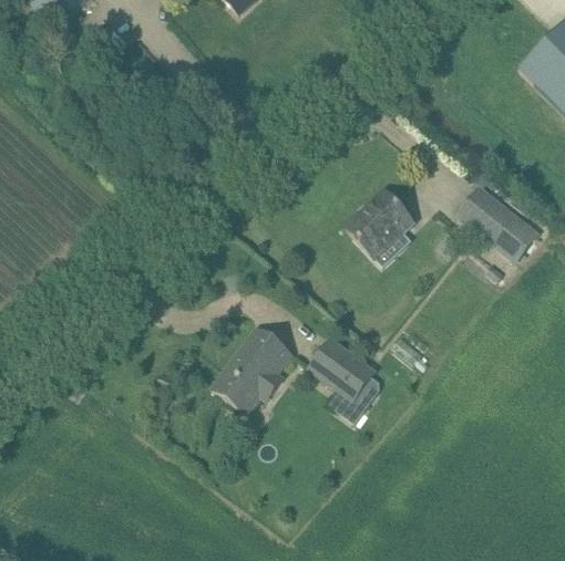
[(38,0),(62,27),(91,0),(38,0)]
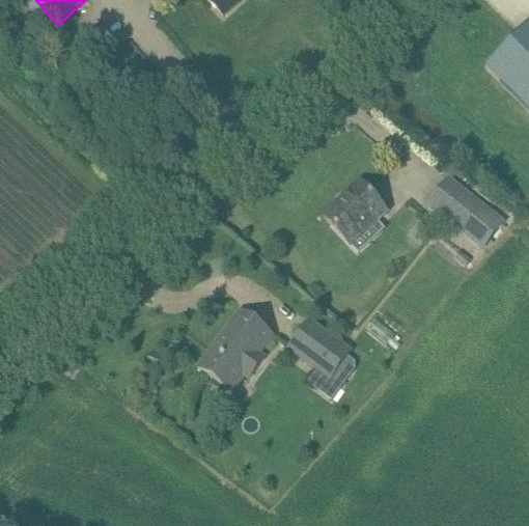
[(214,0),(225,12),(239,0),(214,0)]
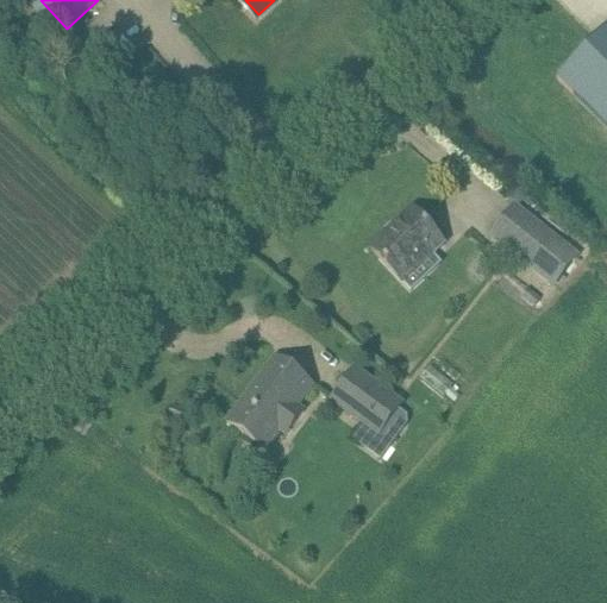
[(606,25),(559,74),(606,121),(606,25)]
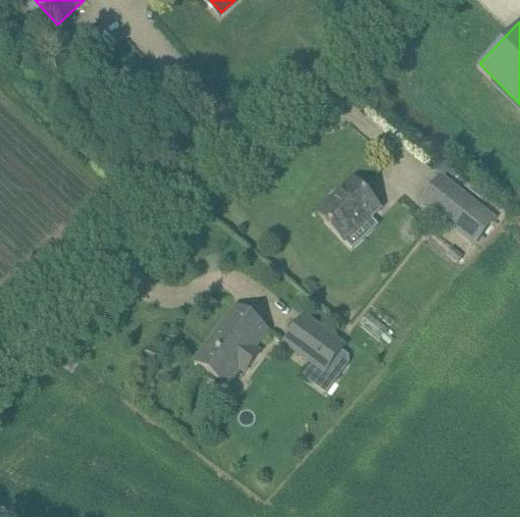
[(442,170),(422,196),(476,240),(497,215),(442,170)]
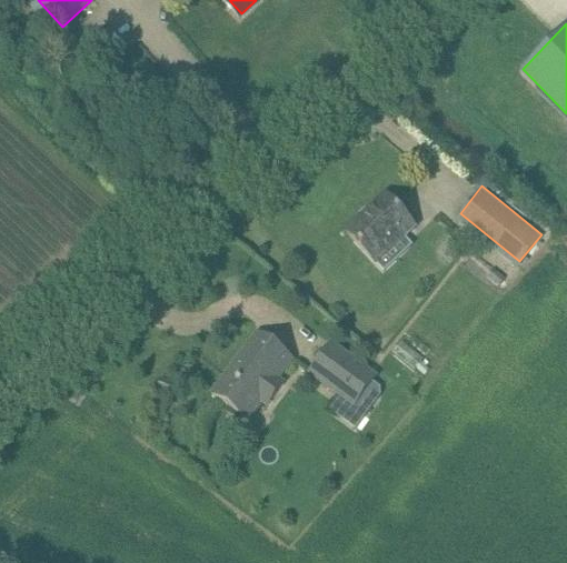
[(374,208),(351,229),(366,245),(374,253),(385,265),(411,241),(405,233),(417,222),(401,207),(387,190),(371,205),(374,208)]
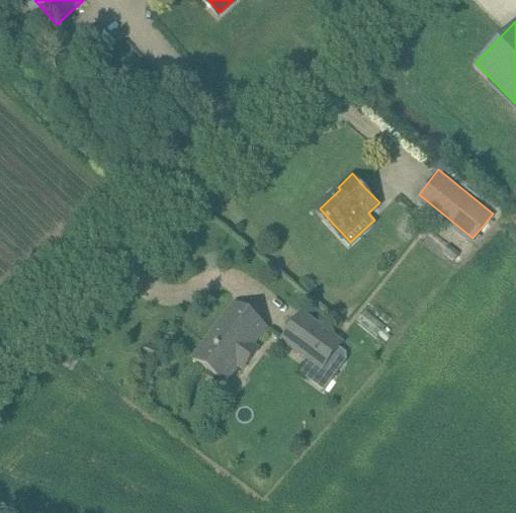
[(213,329),(194,355),(226,378),(238,362),(245,367),(261,345),(254,340),(267,323),(239,302),(217,332),(213,329)]
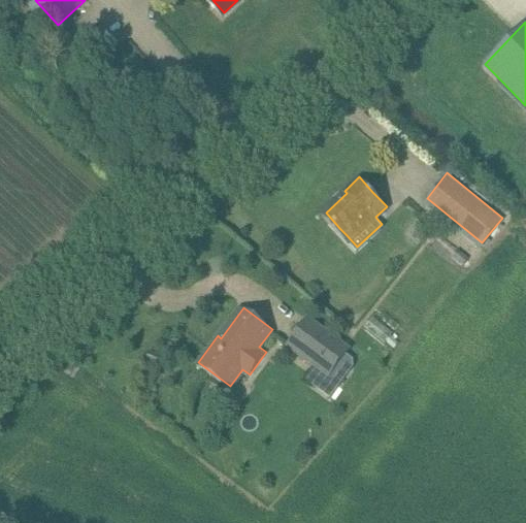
[(307,315),(288,341),(318,363),(307,377),(331,394),(354,364),(353,357),(346,352),(351,346),(307,315)]
